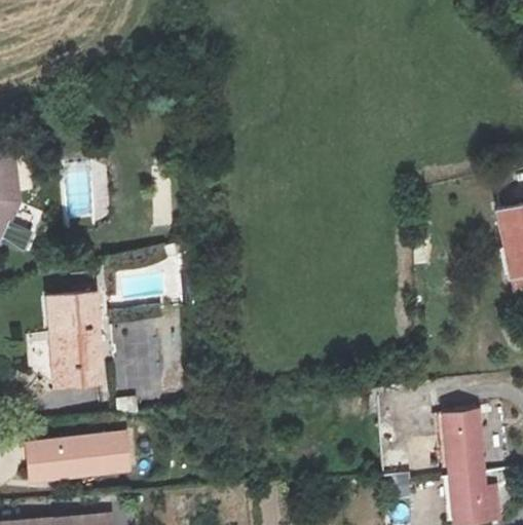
[(7,152),(0,152),(0,232),(14,200),(7,152)]
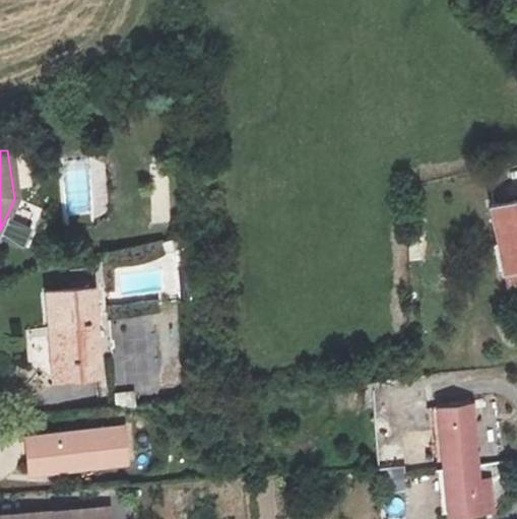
[(171,224),(172,164),(148,164),(147,223),(171,224)]
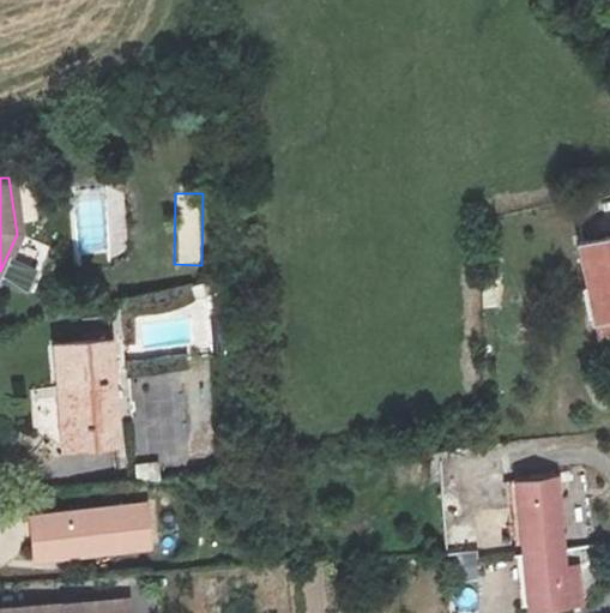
[(609,239),(578,246),(593,323),(609,319),(609,239)]
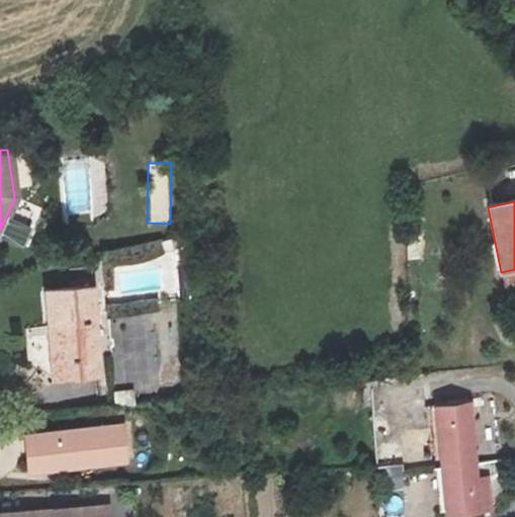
[(94,291),(45,296),(53,384),(102,380),(94,291)]
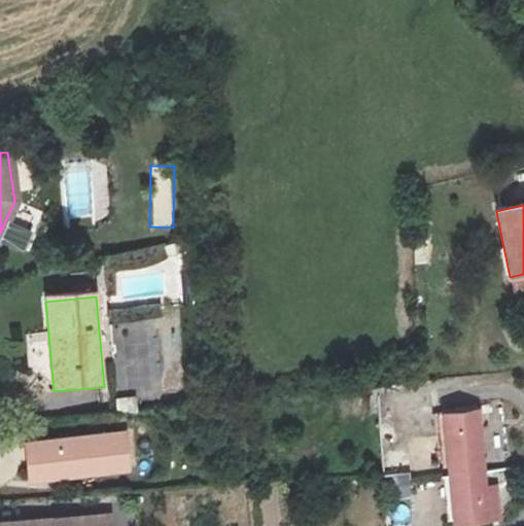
[(132,394),(111,400),(115,416),(136,411),(132,394)]
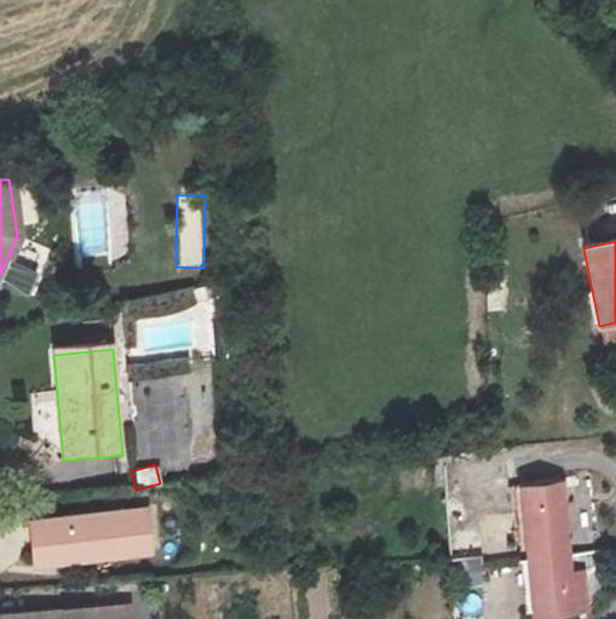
[(560,482),(520,486),(533,618),(551,618),(586,615),(582,574),(568,575),(560,482)]
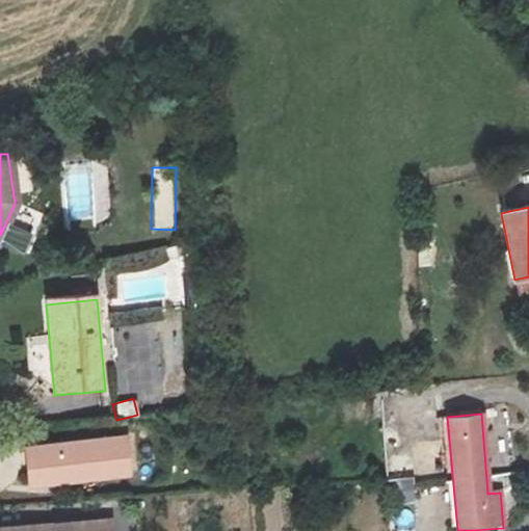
[(126,440),(24,450),(27,487),(70,483),(70,478),(94,476),(94,480),(129,476),(126,440)]
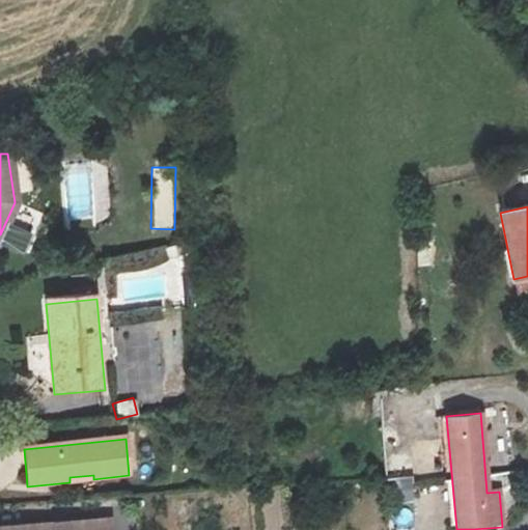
[(384,476),(406,476),(406,457),(384,457),(384,476)]
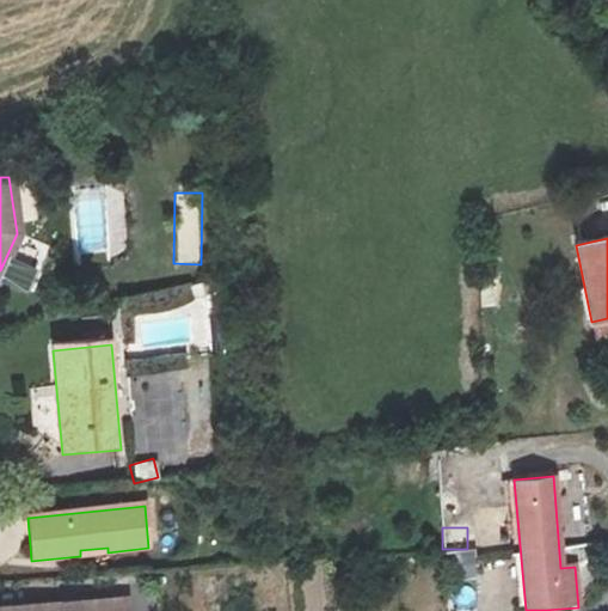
[(130,610),(129,597),(0,608),(0,610),(130,610)]
